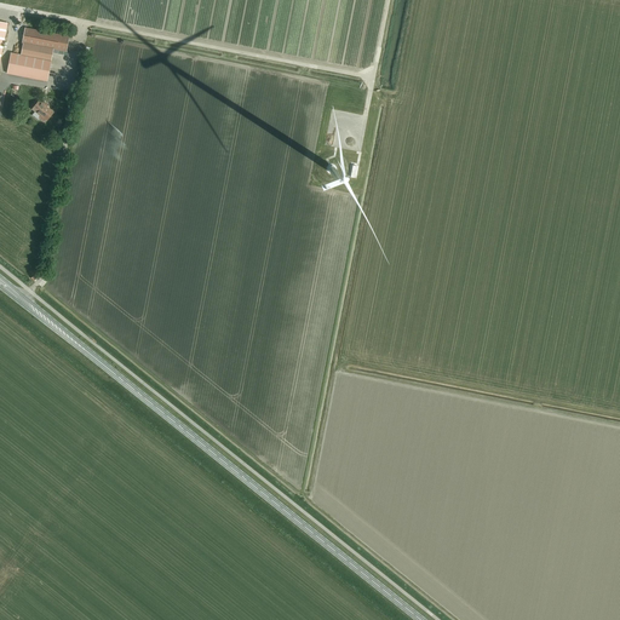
[(69,36),(27,28),(23,44),(53,49),(67,52),(69,36)]
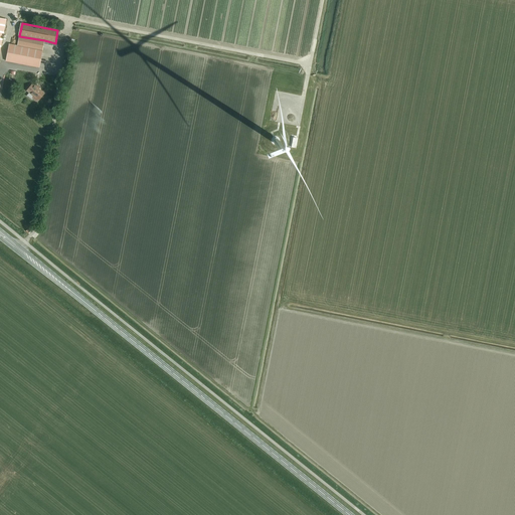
[(19,36),(17,45),(42,50),(44,40),(19,36)]
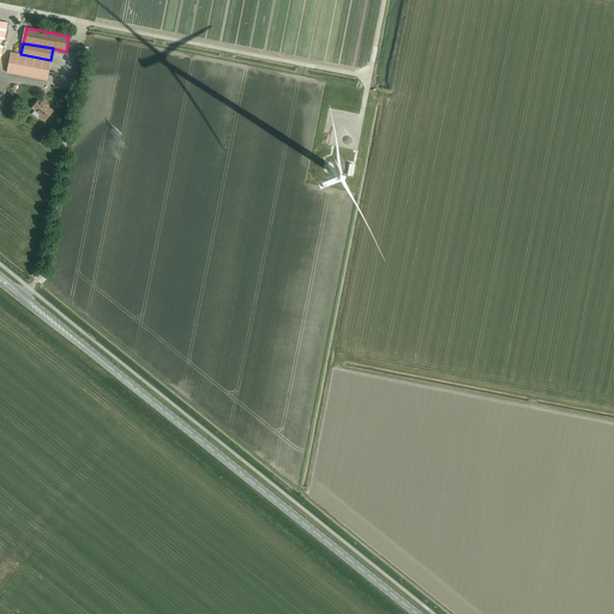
[(50,60),(20,54),(11,53),(7,73),(47,80),(50,60)]
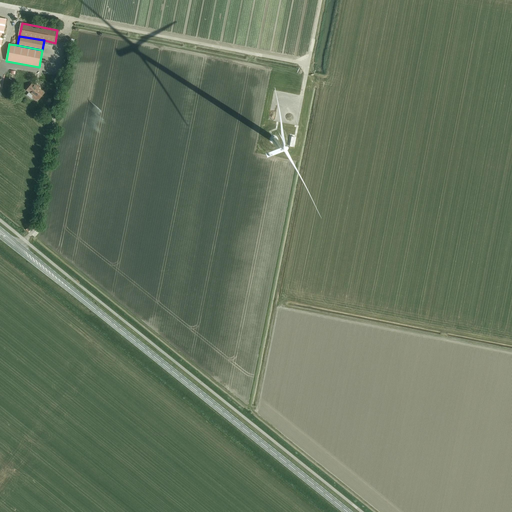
[(44,93),(35,85),(32,83),(26,90),(33,96),(32,97),(36,100),(37,99),(38,100),(44,93)]
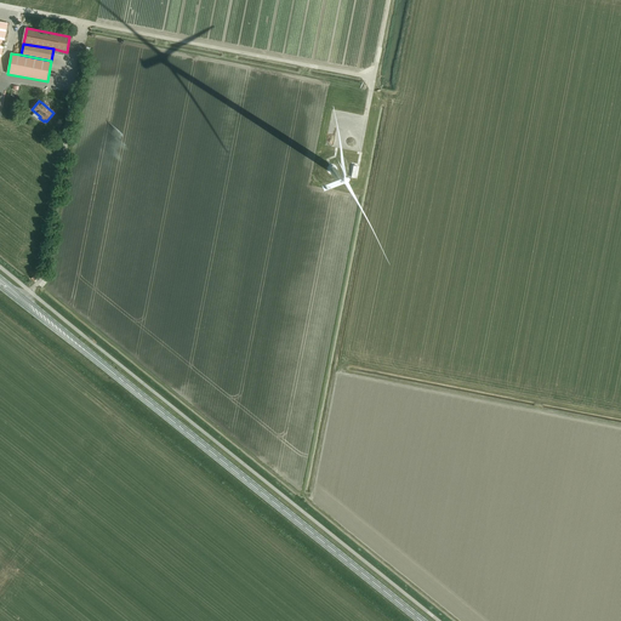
[(326,169),(326,170),(326,171),(326,172),(328,174),(329,175),(330,175),(331,176),(332,176),(334,176),(334,175),(335,175),(336,175),(336,174),(337,174),(337,172),(339,171),(339,170),(339,169),(339,167),(337,167),(337,166),(336,165),(335,165),(335,164),(334,164),(332,164),(331,164),(330,164),(329,165),(328,165),(328,166),(326,166),(326,167),(326,169)]
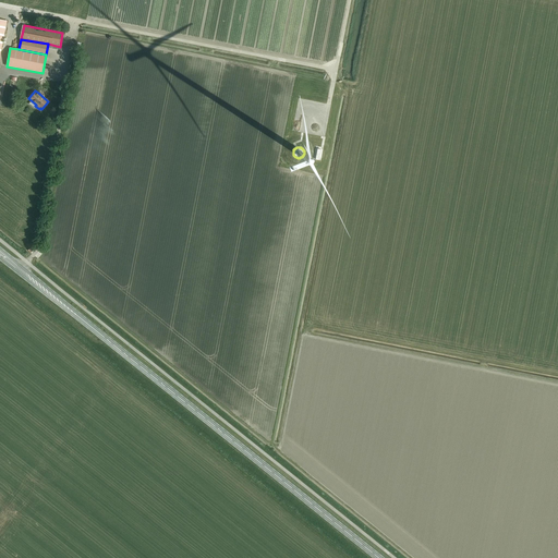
All buildings are outlined.
